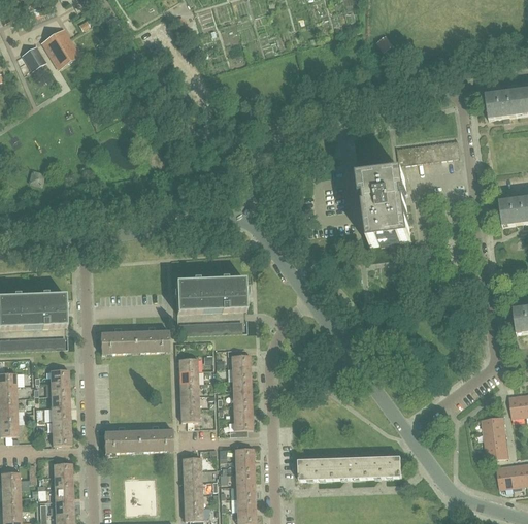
[(23,3),(26,10),(30,21),(54,10),(48,0),(13,0),(17,6),(23,3)]
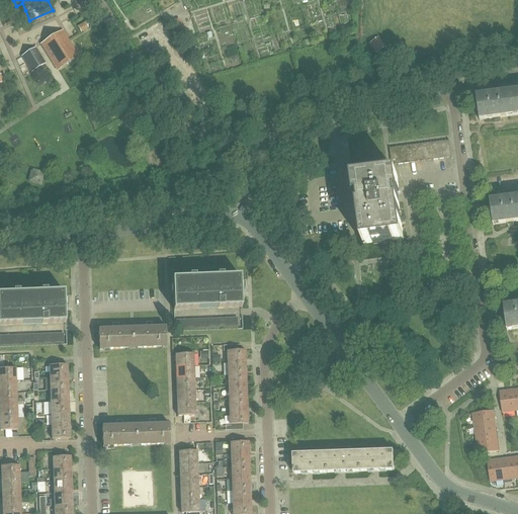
[(10,3),(2,7),(7,20),(16,16),(12,7),(10,3)]
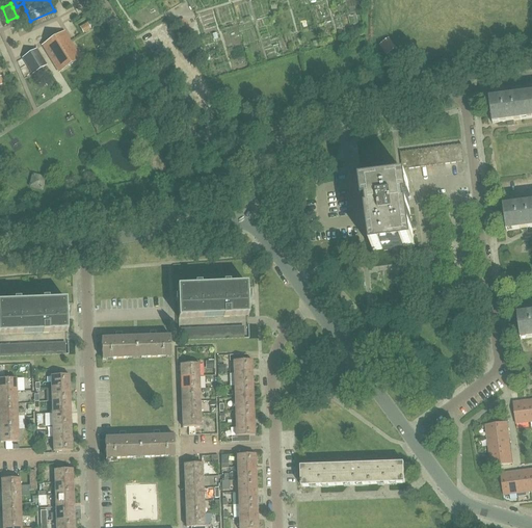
[(86,25),(89,23),(87,19),(79,23),(83,29),(87,26),(86,25)]
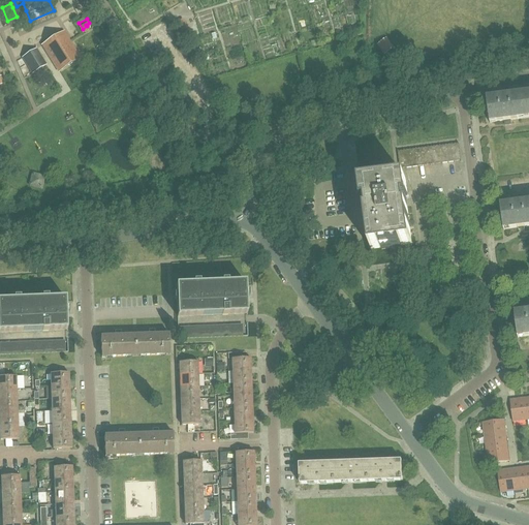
[(64,28),(42,41),(59,67),(81,55),(64,28)]
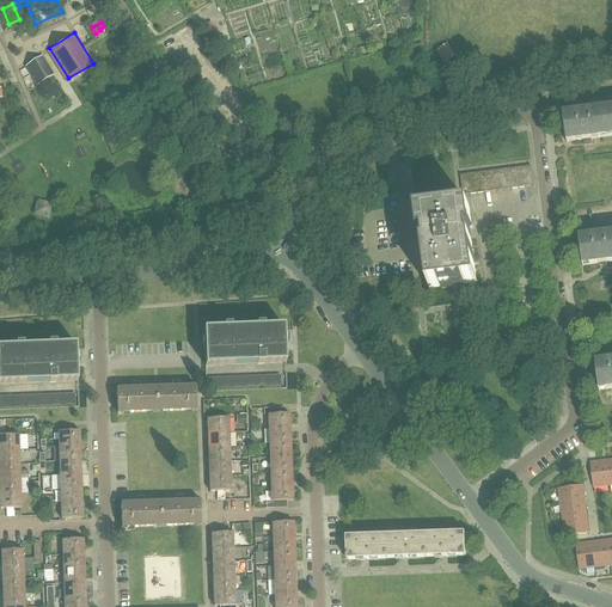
[(43,51),(26,62),(38,80),(54,71),(43,51)]
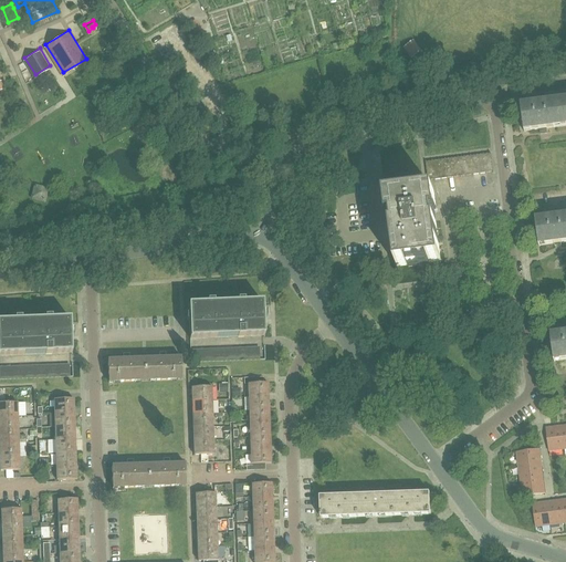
[(522,100),(521,100),(524,127),(525,127),(540,125),(541,131),(544,129),(547,129),(546,124),(561,122),(557,96),(522,101),(522,100)]
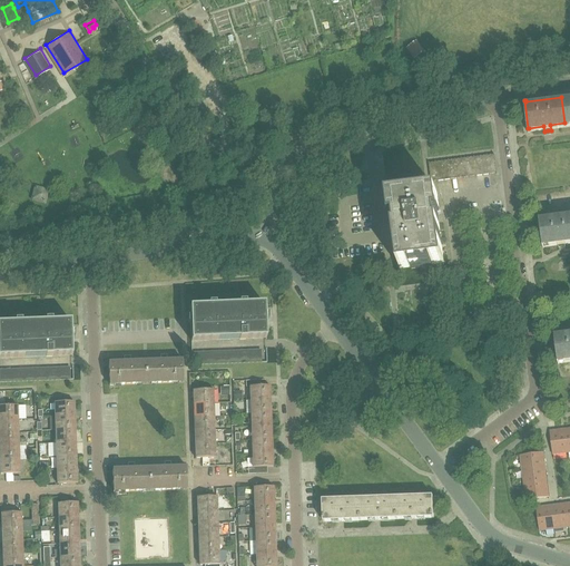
[(498,171),(494,149),(429,158),(432,179),(498,171)]
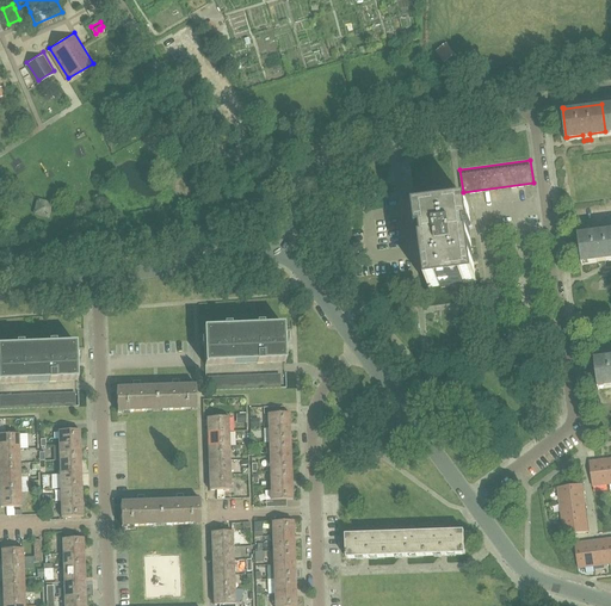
[(476,258),(474,243),(471,245),(469,226),(471,224),(469,201),(417,208),(419,232),(421,232),(424,251),(423,251),(424,265),(426,265),(429,283),(442,282),(442,284),(463,280),(463,278),(476,277),(474,258),(476,258)]
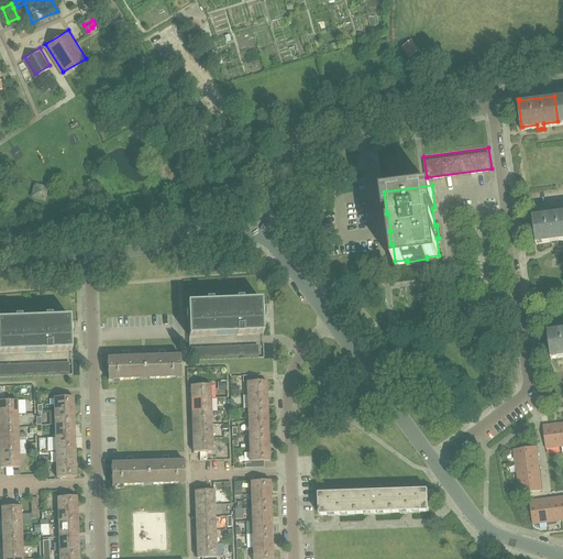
[(532,212),(537,240),(538,240),(552,238),(552,240),(555,240),(558,240),(558,237),(562,236),(562,209),(534,214),(534,212),(532,212)]
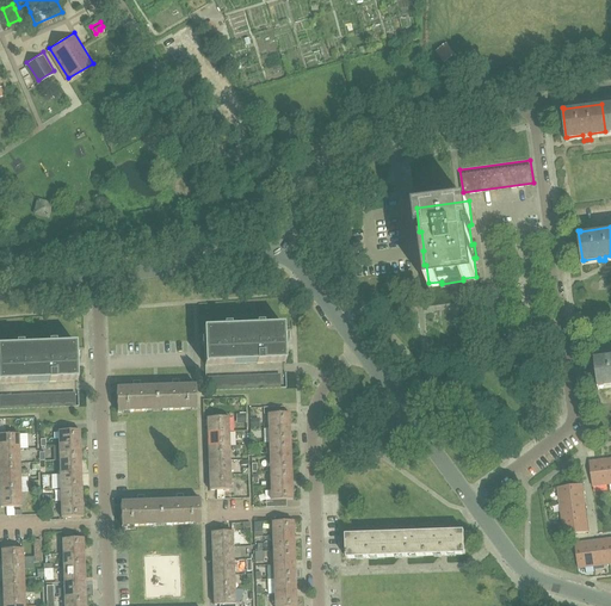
[(285,358),(284,326),(284,321),(203,325),(205,362),(285,358)]
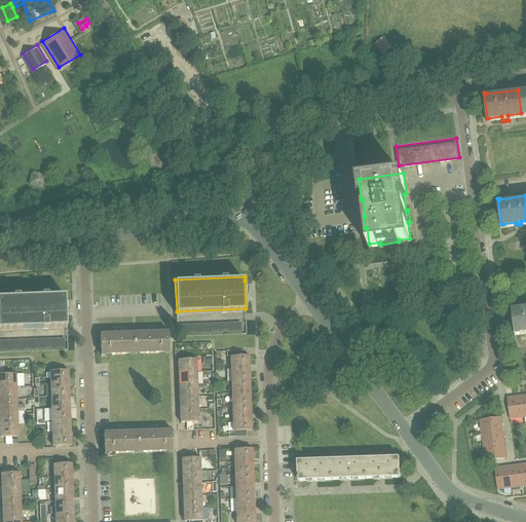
[(0,327),(67,325),(66,302),(66,296),(66,293),(0,295),(0,327)]
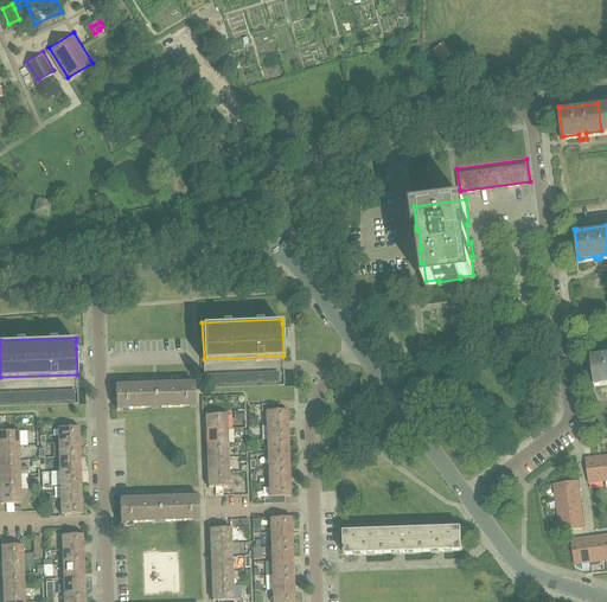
[(590,353),(594,383),(595,383),(595,382),(606,379),(606,351),(593,353),(592,353),(590,353)]
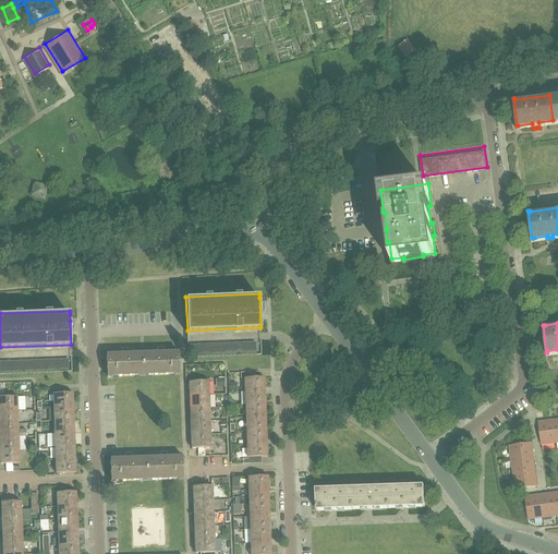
[(157,349),(142,349),(143,371),(179,370),(178,348),(162,349),(162,345),(156,345),(157,349)]
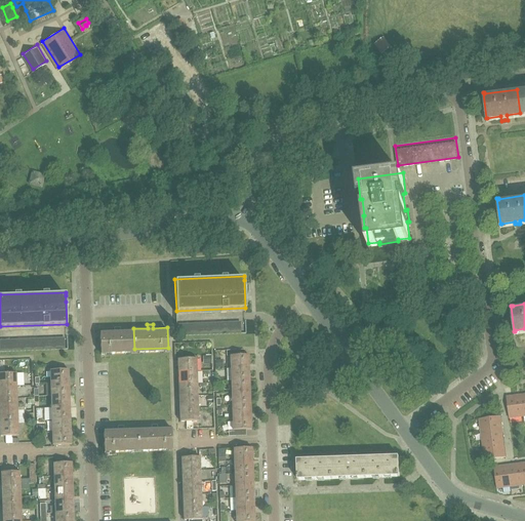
[(134,349),(133,328),(119,329),(119,325),(114,325),(114,329),(99,329),(99,351),(134,349)]
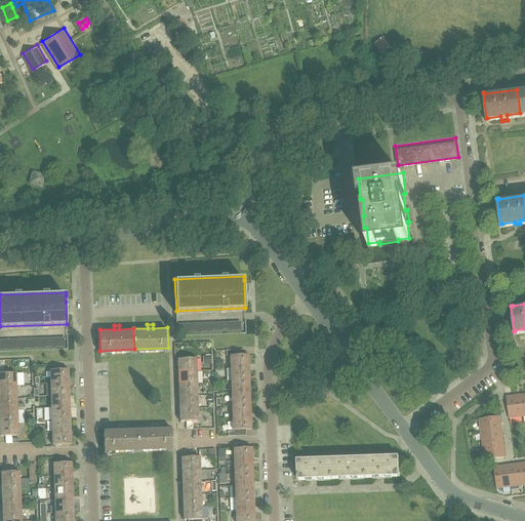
[(211,352),(202,353),(203,360),(211,360),(211,352)]
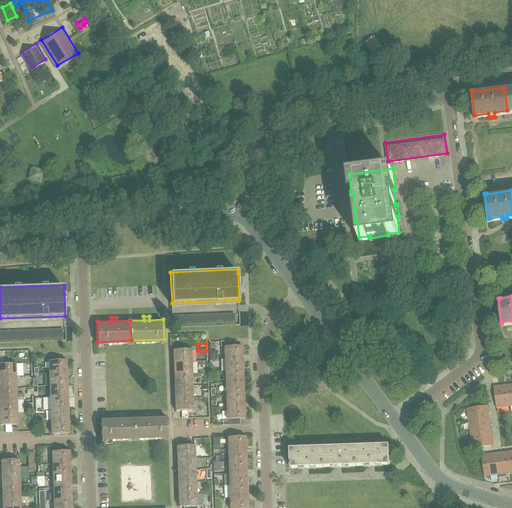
[(242,343),(224,343),(224,355),(242,355),(242,343)]
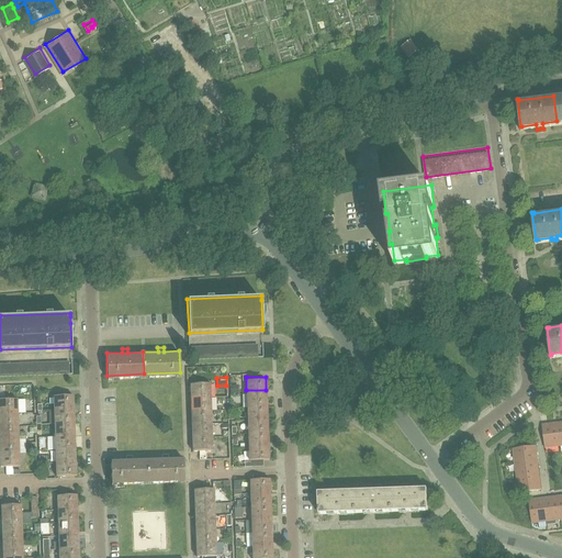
[(190,394),(210,393),(209,380),(190,381),(190,394)]
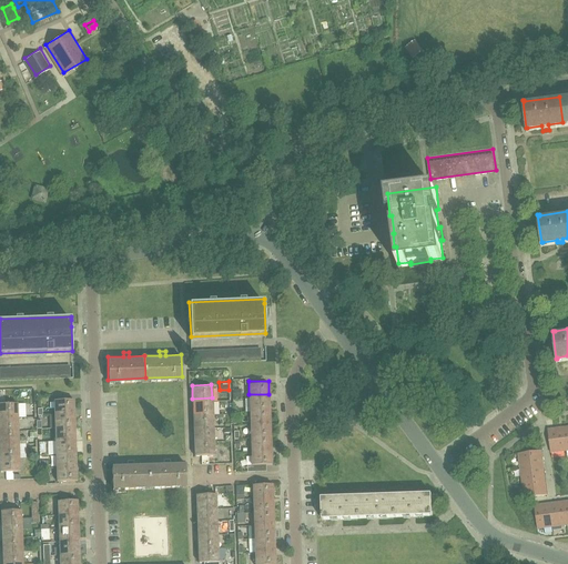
[(249,394),(250,408),(269,408),(269,394),(249,394)]
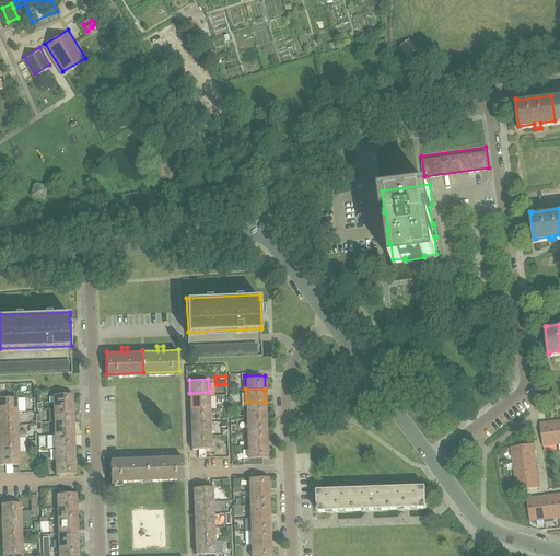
[(54,392),(54,405),(73,405),(72,392),(54,392)]
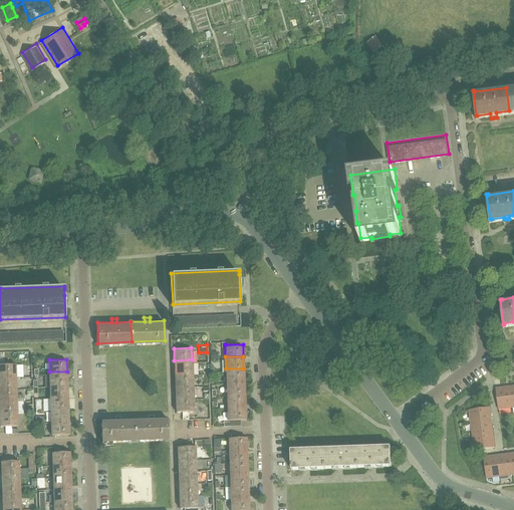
[(174,360),(174,372),(192,371),(192,359),(174,360)]
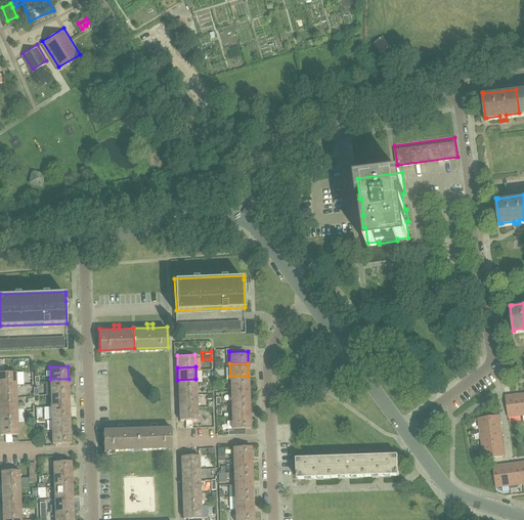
[(0,382),(15,382),(15,370),(0,370),(0,382)]
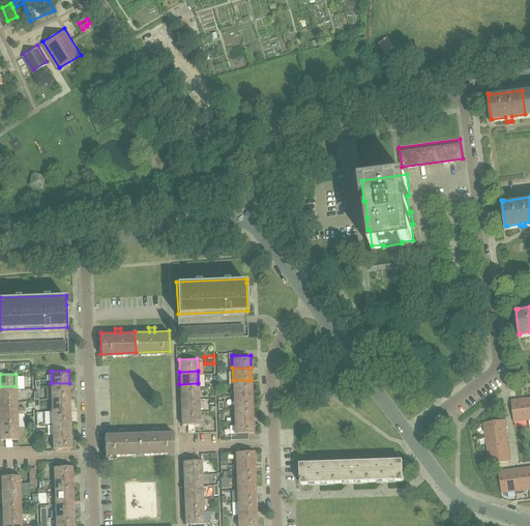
[(252,392),(251,380),(233,380),(233,393),(252,392)]
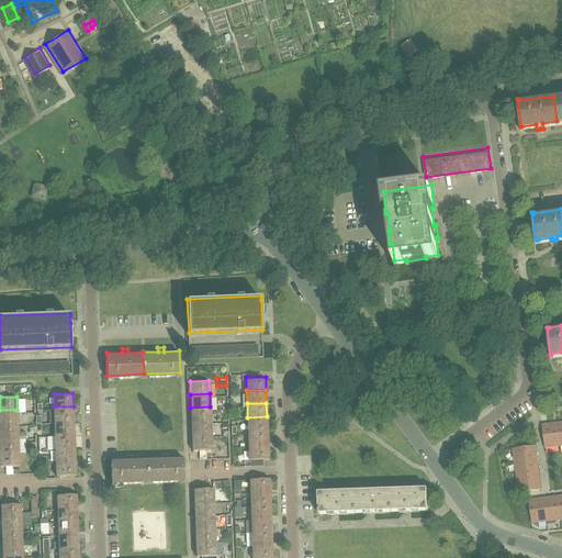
[(54,406),(55,420),(74,420),(74,406),(54,406)]
